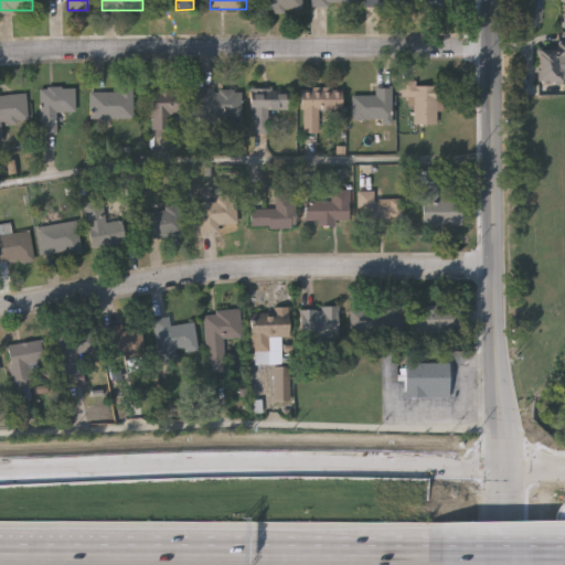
[(258,10),(258,0),(301,0),(301,10),(258,10)]
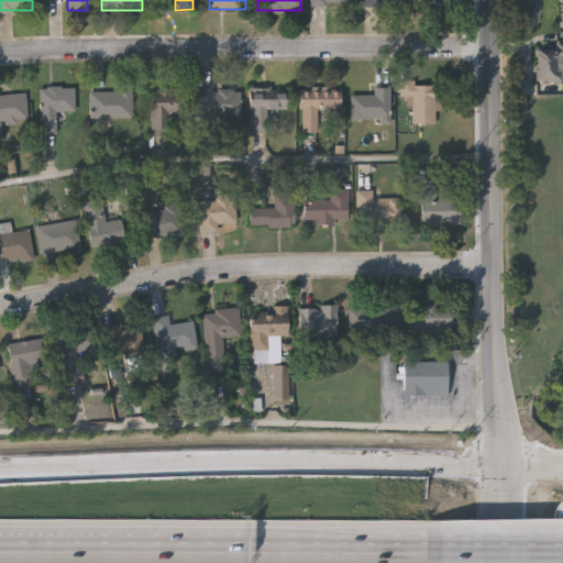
[(363,0),(363,10),(408,10),(408,0),(363,0)]
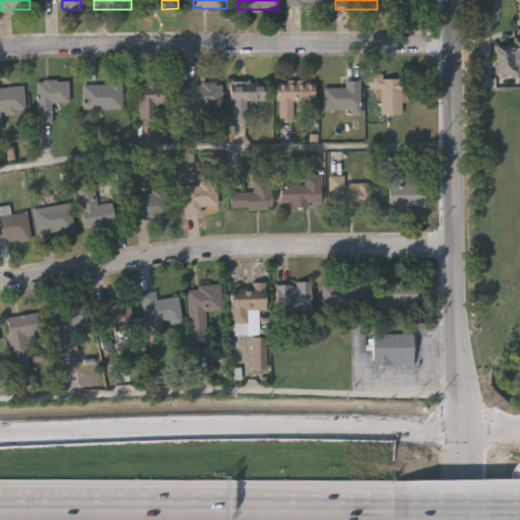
[(384,0),(385,9),(421,10),(420,0),(384,0)]
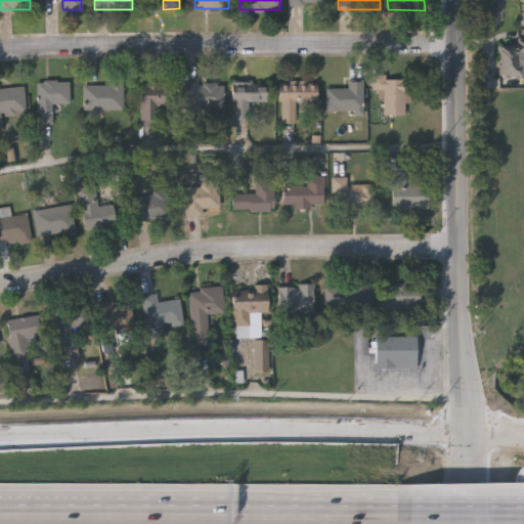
[(498,41),(523,41),(523,54),(522,54),(522,77),(498,77),(498,41)]
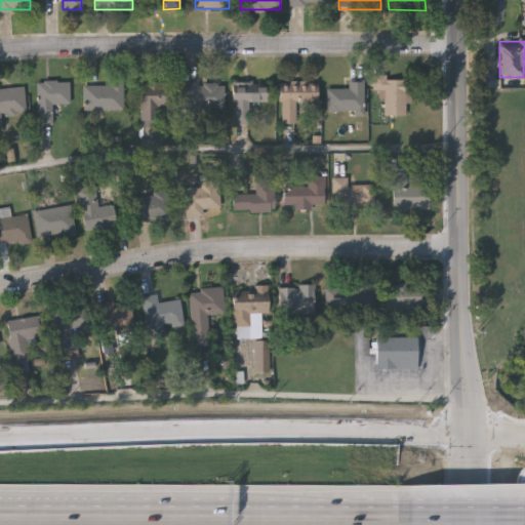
[(385,115),(384,90),(373,90),(373,76),(387,75),(387,79),(407,79),(407,115),(385,115)]
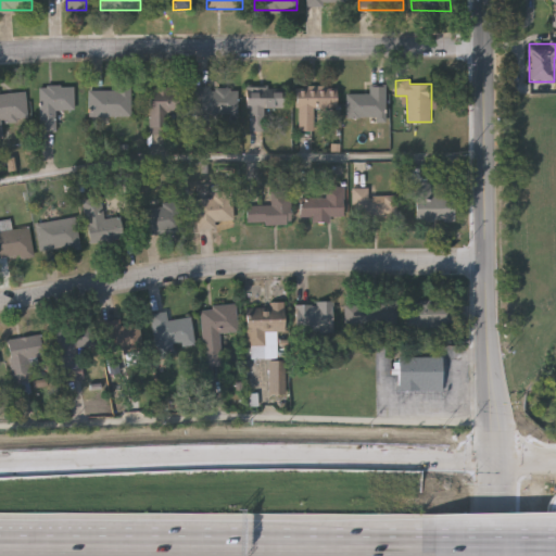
[(386,121),(346,121),(346,95),(368,95),(368,86),(386,86),(386,121)]
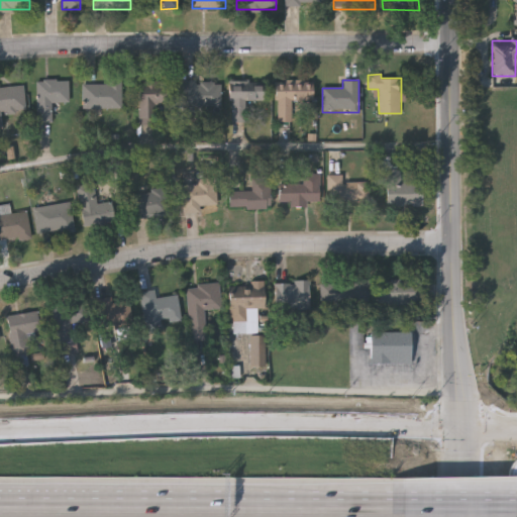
[(36,81),(68,81),(68,102),(50,102),(50,123),(36,123),(36,81)]
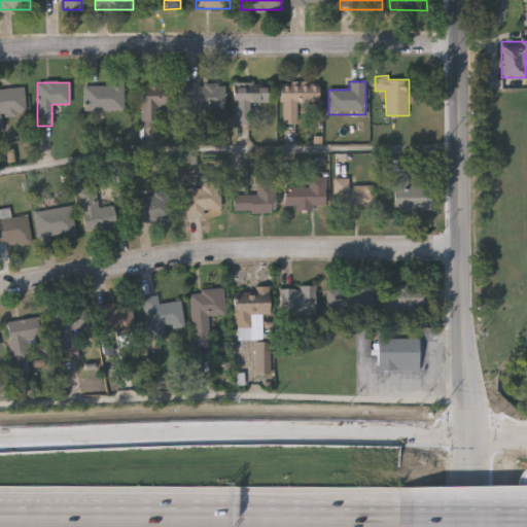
[(225,109),(209,109),(209,119),(184,118),(185,83),(225,83),(225,109)]
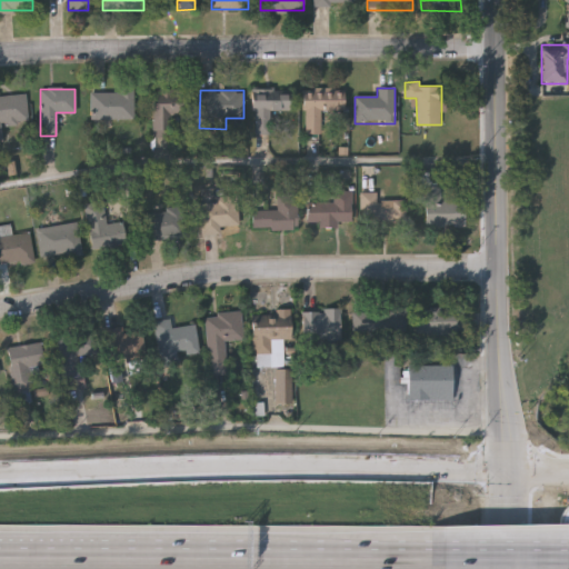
[(270,111),(270,135),(253,135),(253,90),(291,90),(291,112),(270,111)]
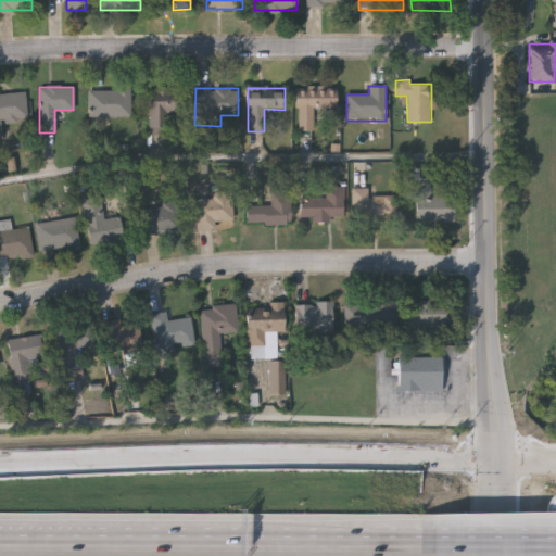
[(314,130),(297,130),(297,88),(335,88),(335,109),(314,109),(314,130)]
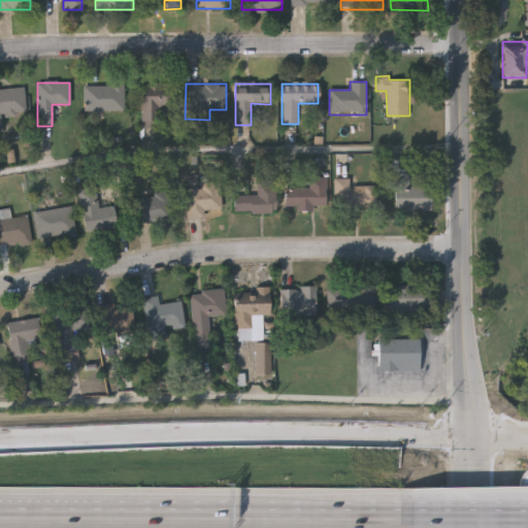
[(123,110),(84,110),(84,86),(123,86),(123,110)]
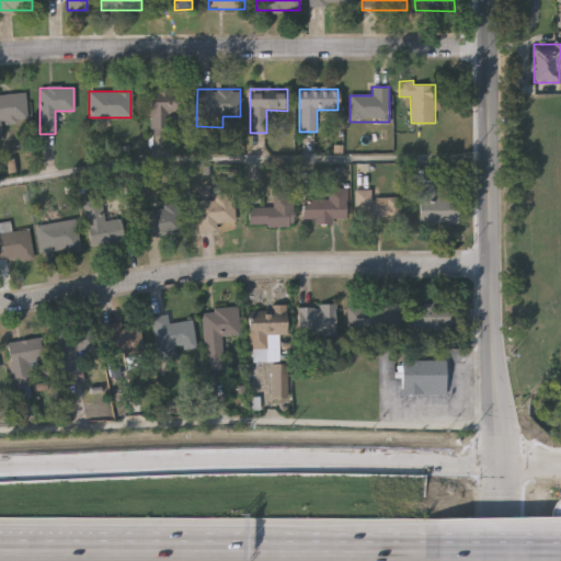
[(0,93),(26,93),(26,122),(1,123),(2,140),(0,140),(0,93)]
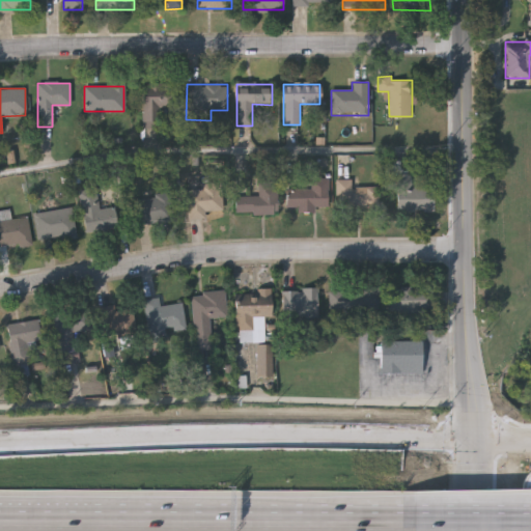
[(142,96),(171,96),(171,111),(161,111),(161,129),(142,129),(142,96)]
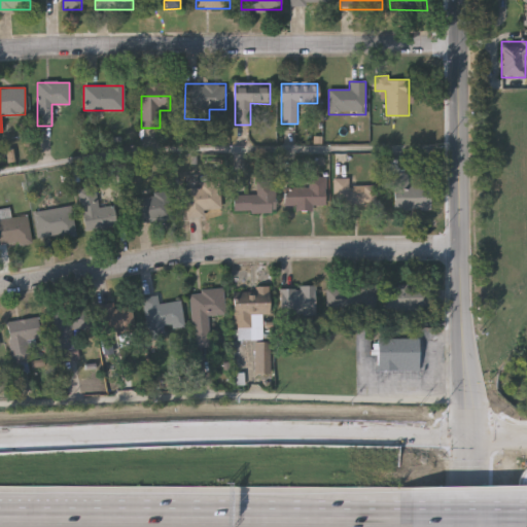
[(407,159),(408,184),(430,184),(430,209),(387,210),(387,159),(407,159)]
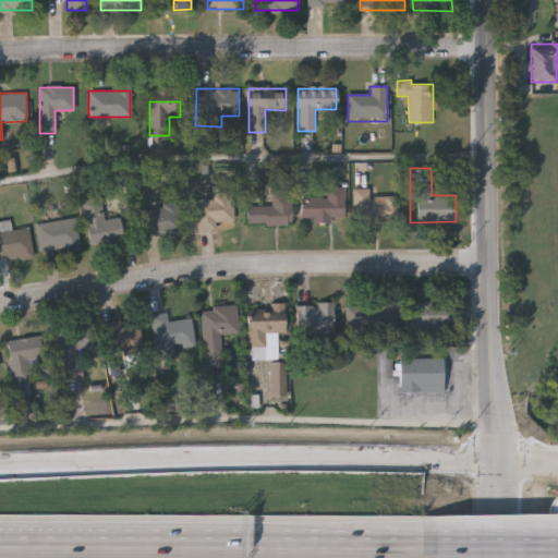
[(327,199),(327,189),(344,189),(344,220),(301,220),(301,199),(327,199)]
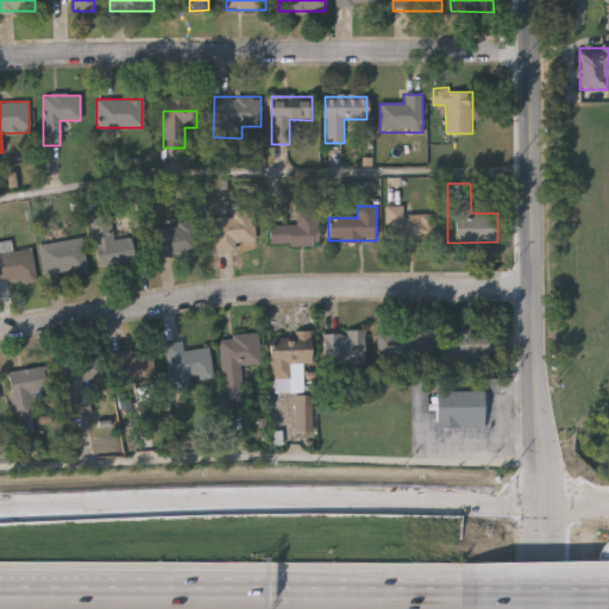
[(387,206),(403,206),(403,215),(432,215),(432,243),(387,243),(387,206)]
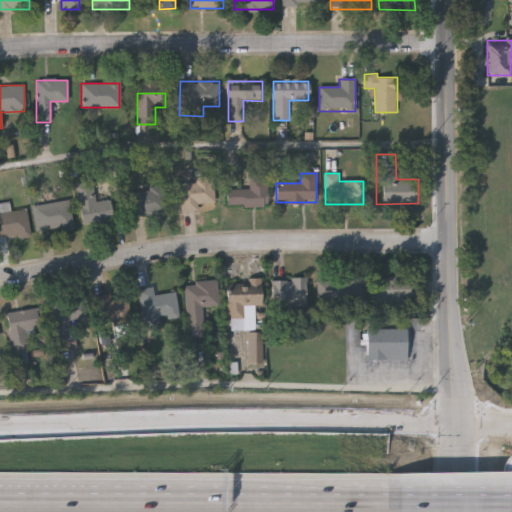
[(213,177),(213,204),(181,204),(181,177),(213,177)]
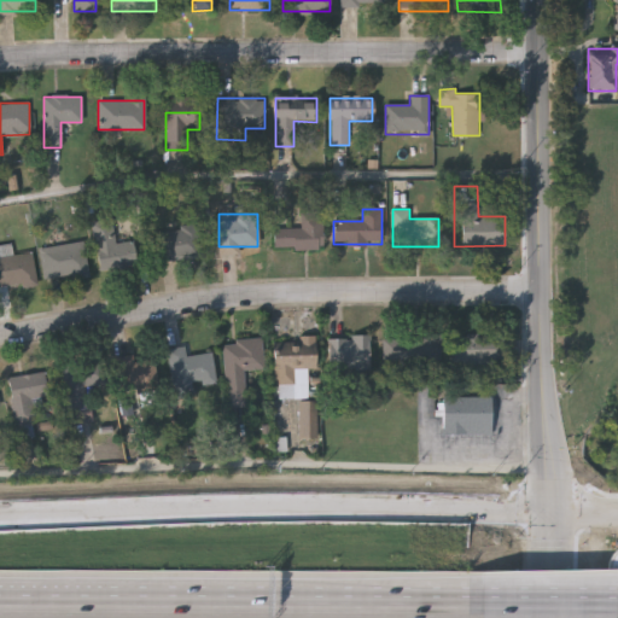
[(322,249),(274,249),(274,229),(301,229),(301,216),(322,216),(322,249)]
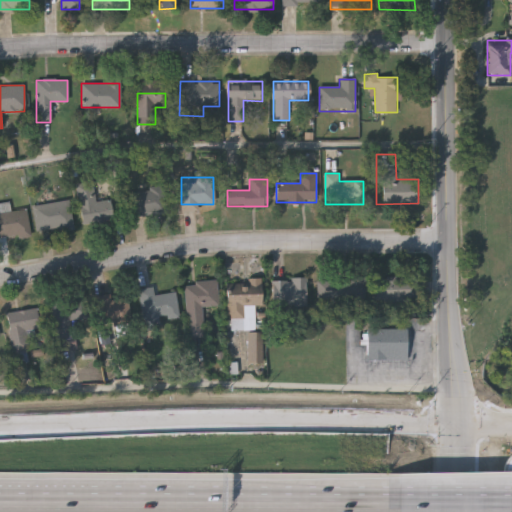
[(83,225),(75,185),(92,182),(96,202),(109,200),(113,219),(83,225)]
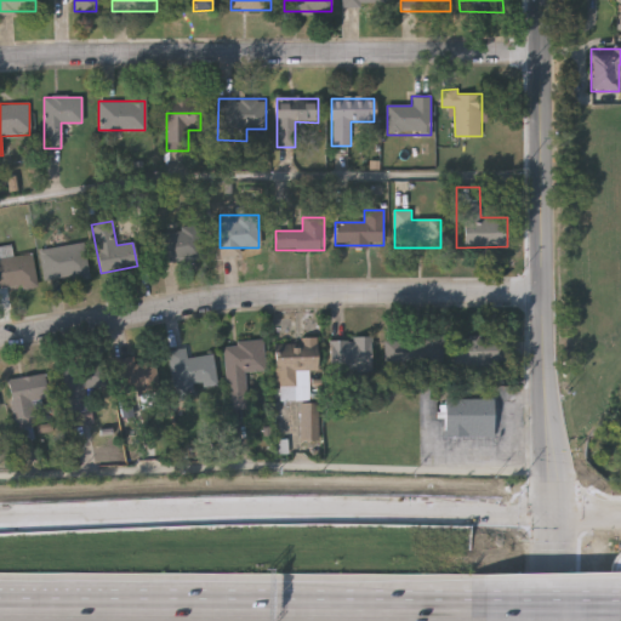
[(201,261),(161,261),(161,229),(201,229),(201,261)]
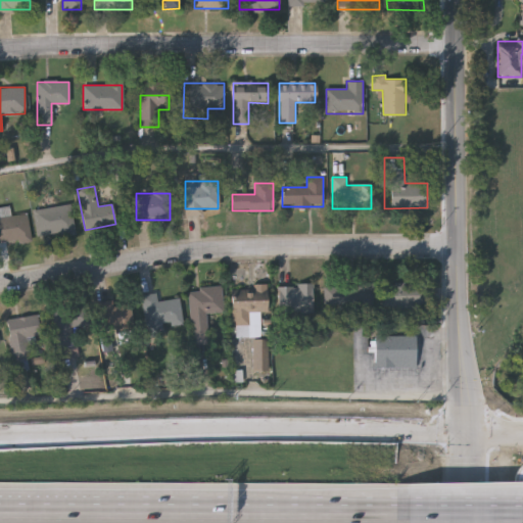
[(74,233),(37,237),(34,209),(70,205),(74,233)]
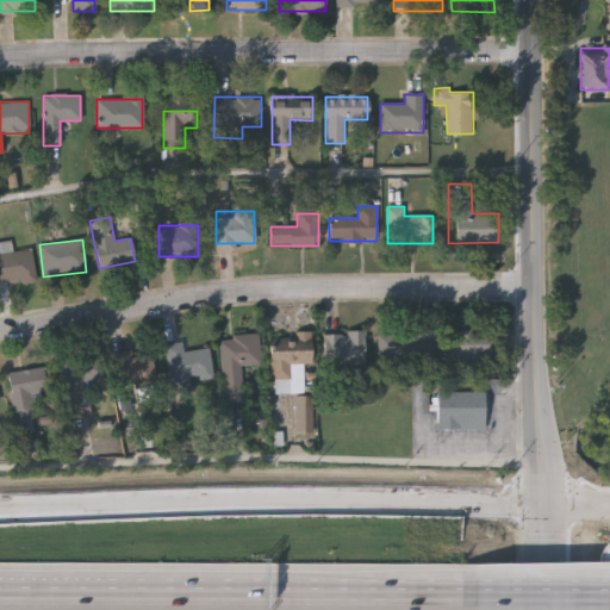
[(0,254),(31,249),(36,282),(0,287),(0,254)]
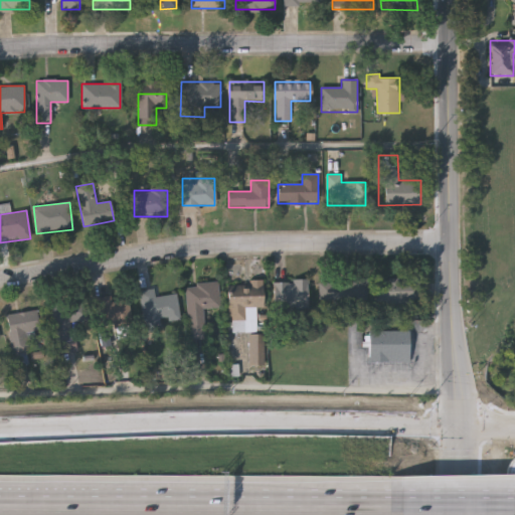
[(422,278),(422,302),(376,302),(376,278),(422,278)]
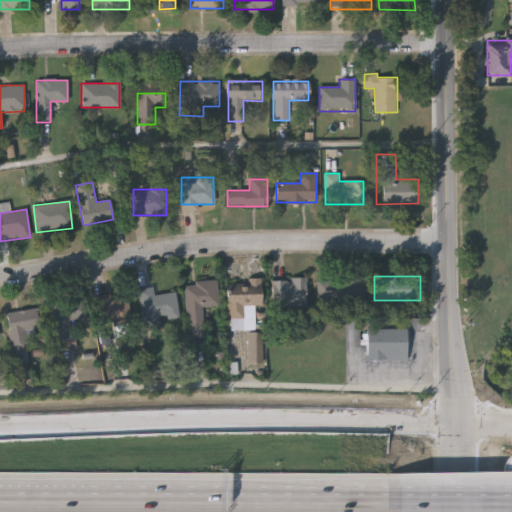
[(262,306),(254,306),(254,330),(227,330),(227,284),(246,284),(246,278),(262,278),(262,306)]
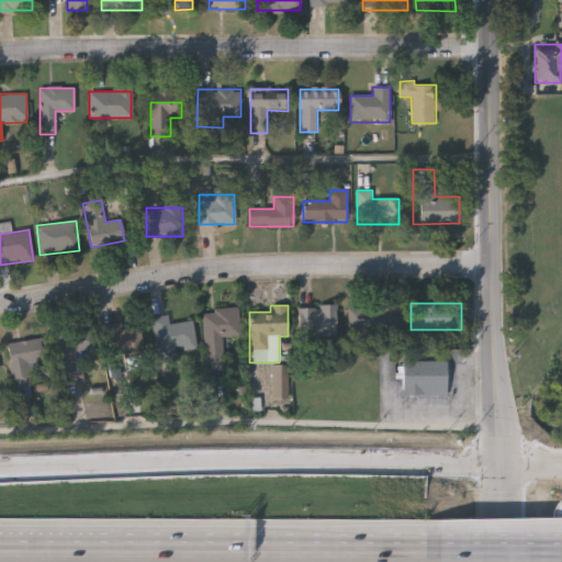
[(337,305),(337,336),(300,336),(300,305),(337,305)]
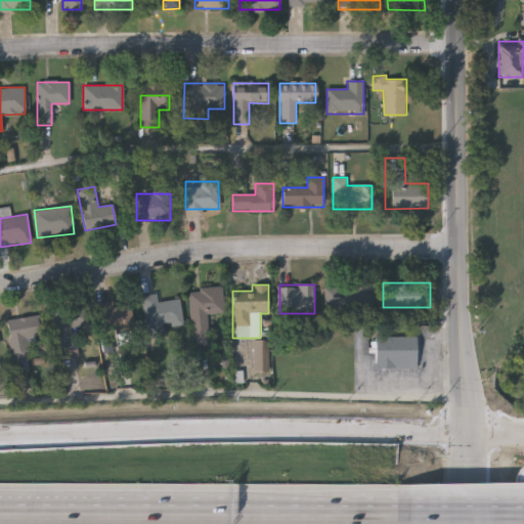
[(372,286),(372,305),(324,305),(324,286),(372,286)]
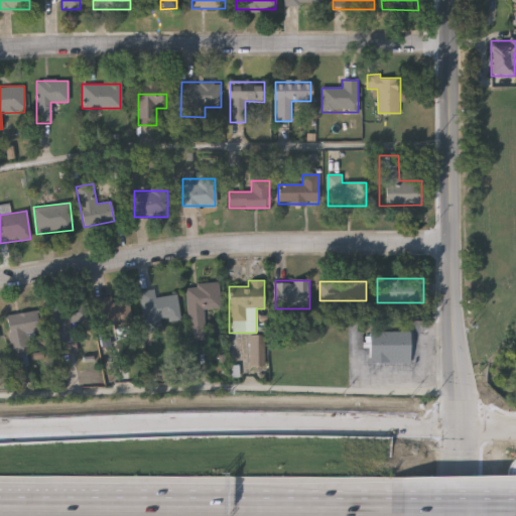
[(221,307),(205,308),(206,340),(188,341),(186,285),(220,283),(221,307)]
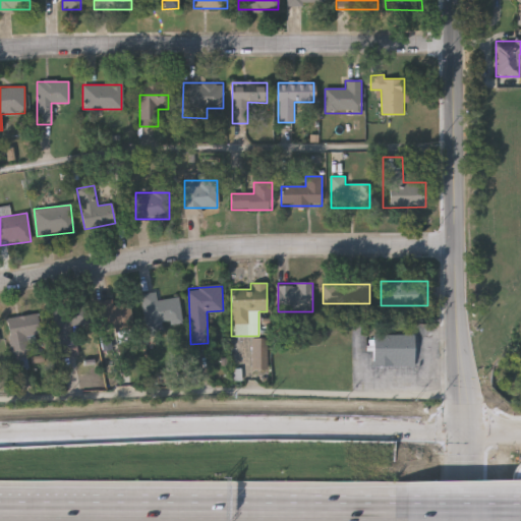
[(182,322),(147,327),(141,294),(156,292),(157,300),(179,297),(182,322)]
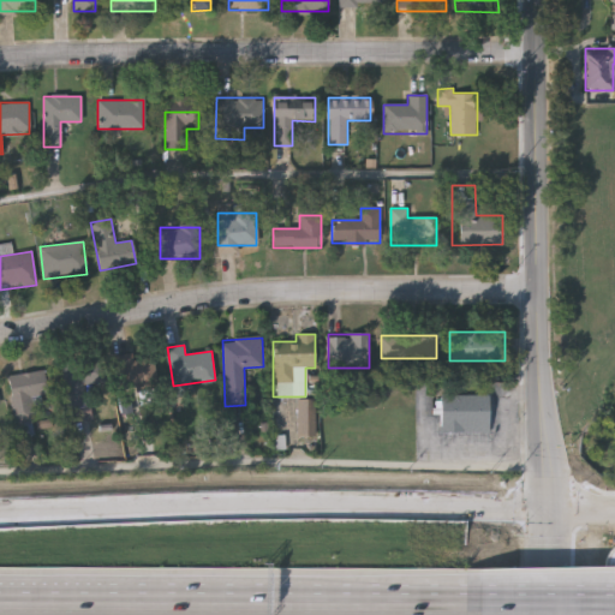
[(159,387),(123,394),(115,360),(153,353),(159,387)]
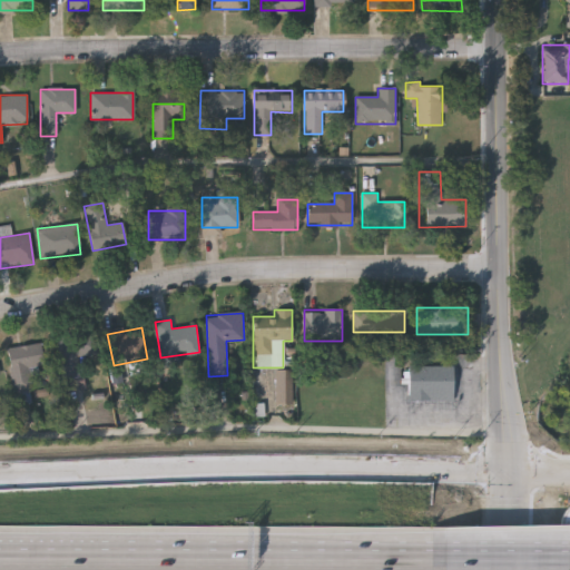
[(59,377),(57,334),(97,332),(99,356),(80,357),(81,376),(59,377)]
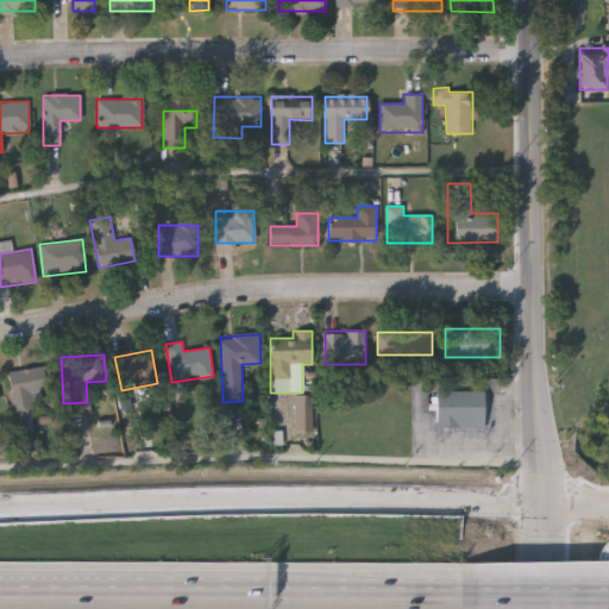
[(46,391),(31,394),(33,418),(13,420),(7,371),(44,368),(46,391)]
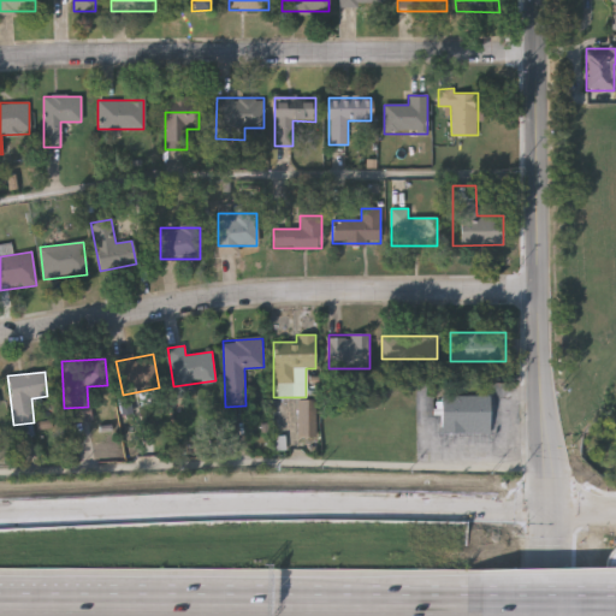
[(490,396),(490,433),(442,433),(442,396),(490,396)]
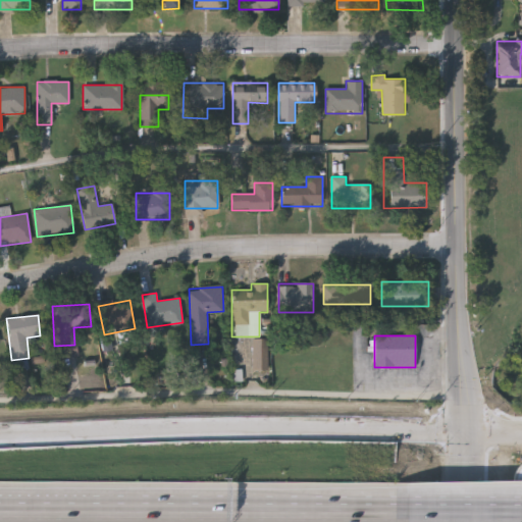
[(267,341),(266,370),(253,370),(253,341),(267,341)]
